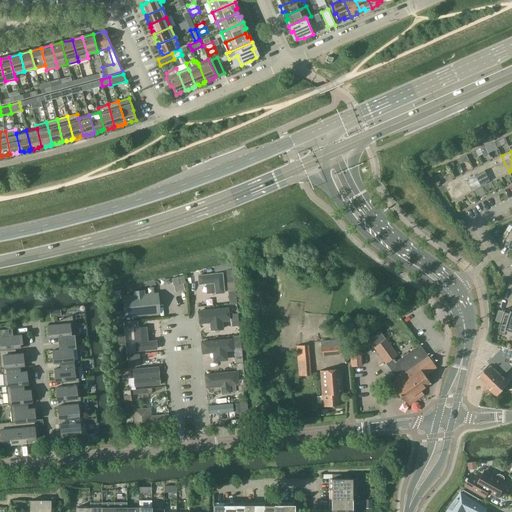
[(501,156),(492,160),(500,176),(509,172),(501,156)]
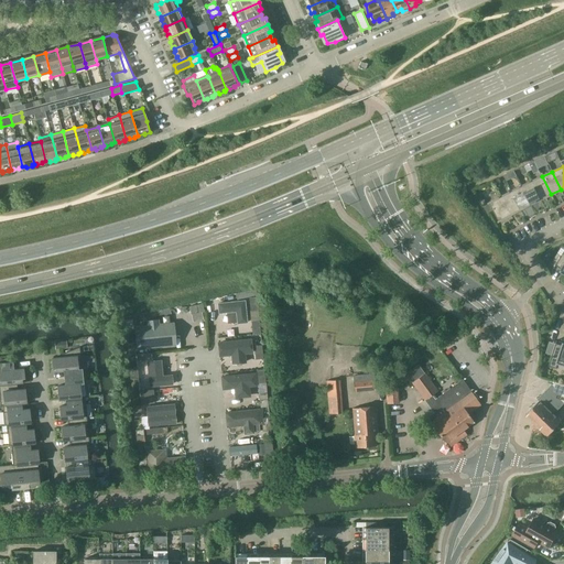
[(542,176),(532,181),(541,199),(551,194),(542,176)]
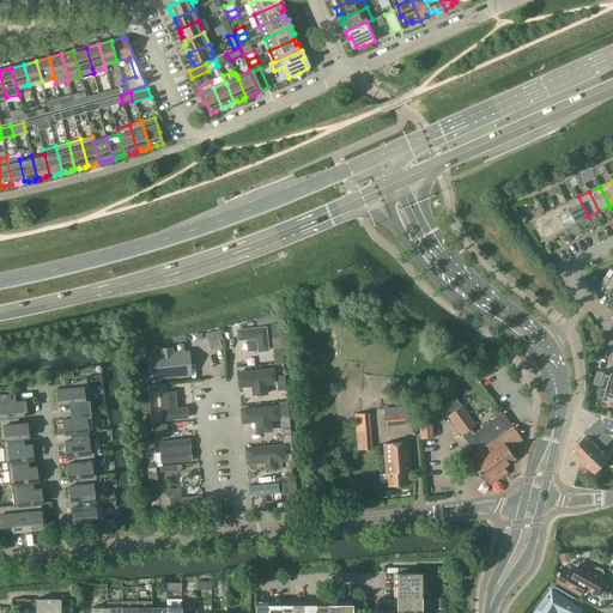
[(578,196),(568,202),(577,222),(588,217),(578,196)]
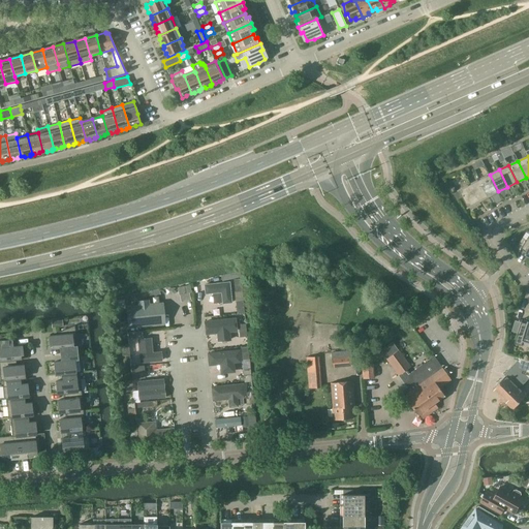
[(490,175),(479,180),(489,196),(498,191),(490,175)]
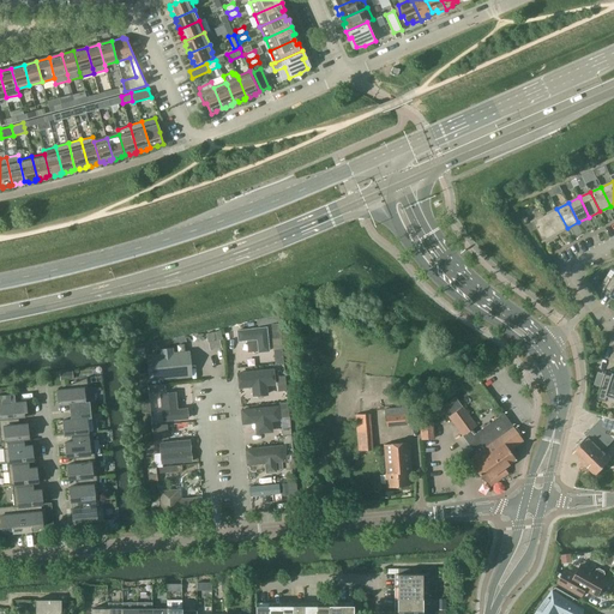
[(555,234),(567,228),(557,209),(546,215),(555,234)]
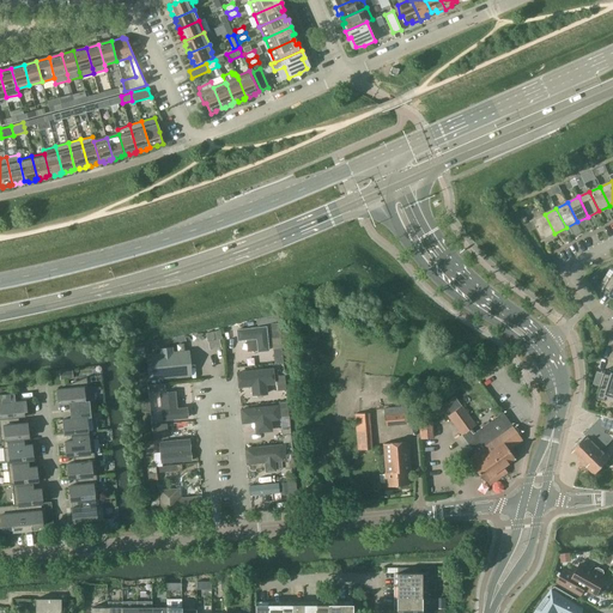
[(536,229),(542,240),(554,234),(545,214),(533,220),(526,224),(530,231),(536,229)]
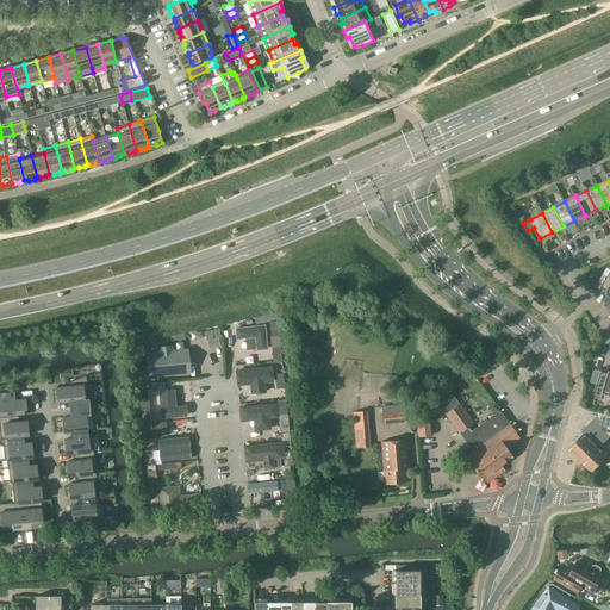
[(609,272),(608,277),(603,274),(598,281),(603,284),(601,287),(607,291),(605,293),(609,296),(609,272)]
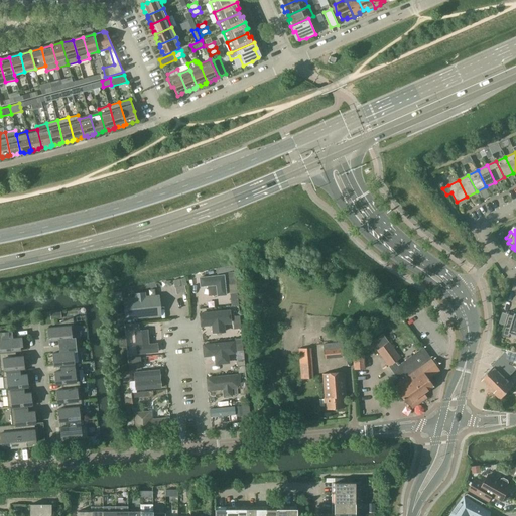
[(229,284),(236,284),(235,272),(228,272),(229,284)]
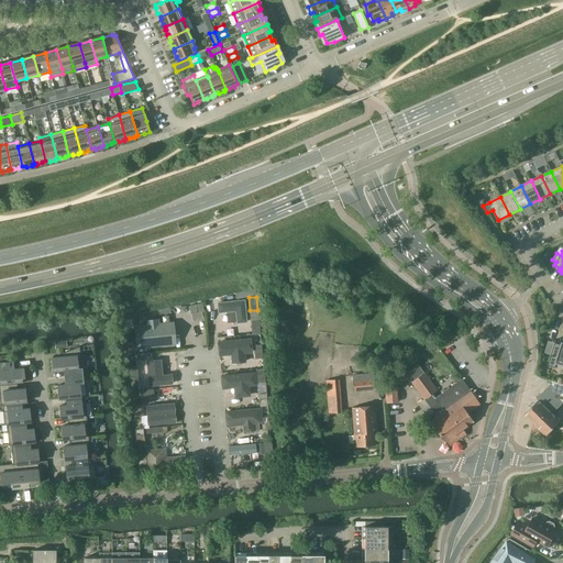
[(247,302),(220,302),(221,313),(236,311),(239,326),(250,323),(249,310),(247,302)]
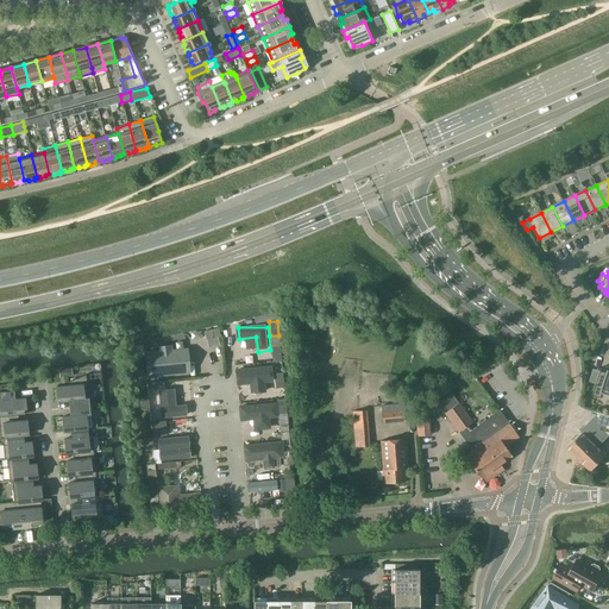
[(220,337),(219,328),(205,331),(206,339),(220,337)]
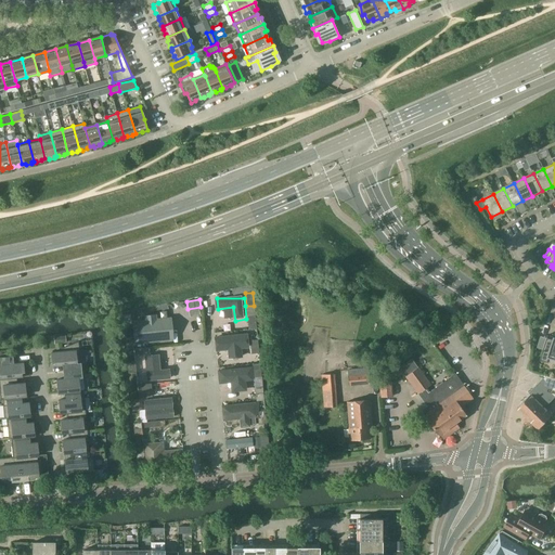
[(138,341),(175,337),(173,310),(136,318),(138,341)]
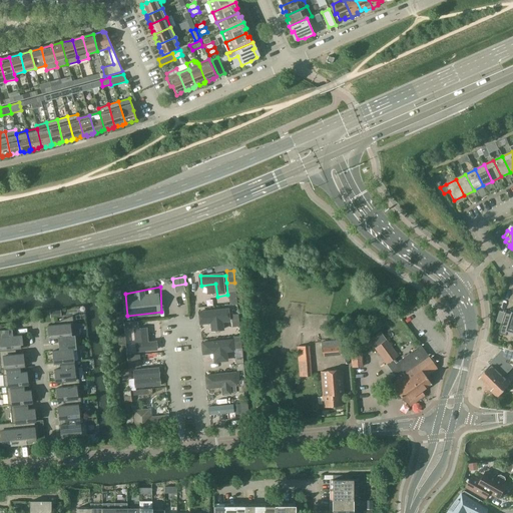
[(121,301),(120,291),(113,291),(114,302),(121,301)]
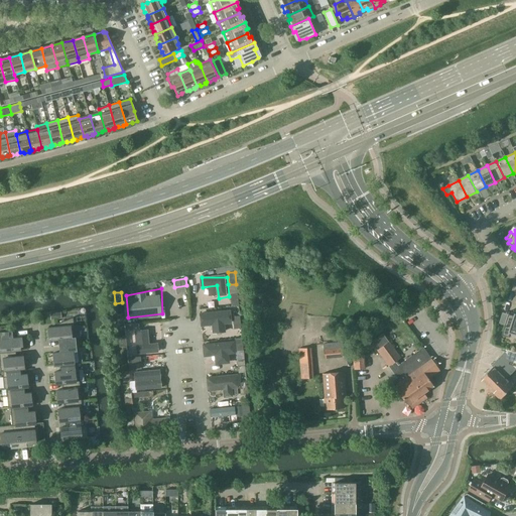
[(60,311),(49,312),(50,319),(61,318),(60,311)]
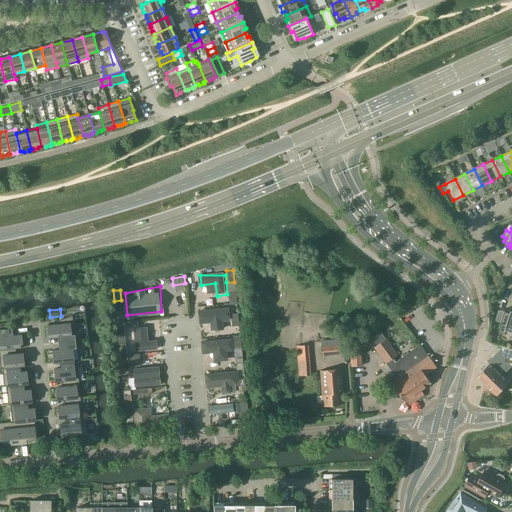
[(224,321),(229,321),(229,309),(198,311),(201,323),(214,322),(213,330),(224,330),(224,321)]
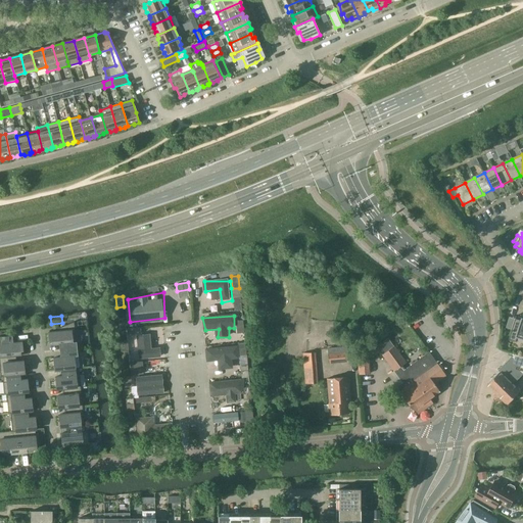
[(517,337),(522,338),(522,317),(522,318),(521,320),(515,319),(509,340),(516,342),(517,337)]
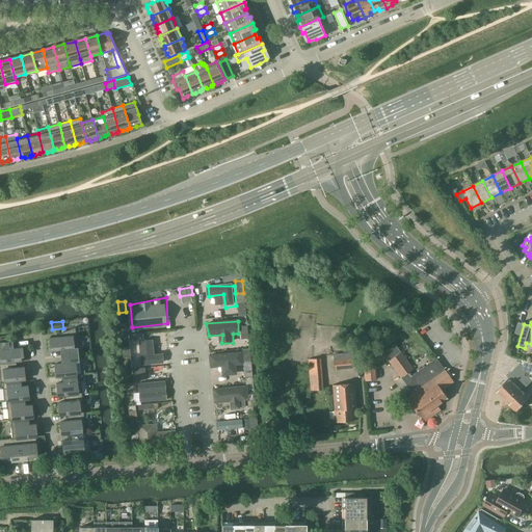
[(128,335),(127,323),(120,324),(121,335),(128,335)]
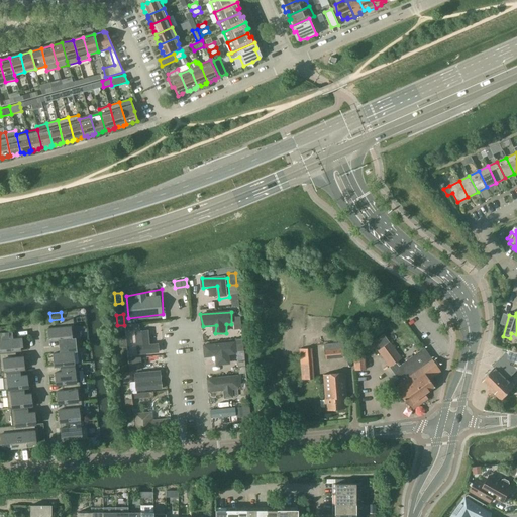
[(241,329),(239,316),(232,317),(234,329),(241,329)]
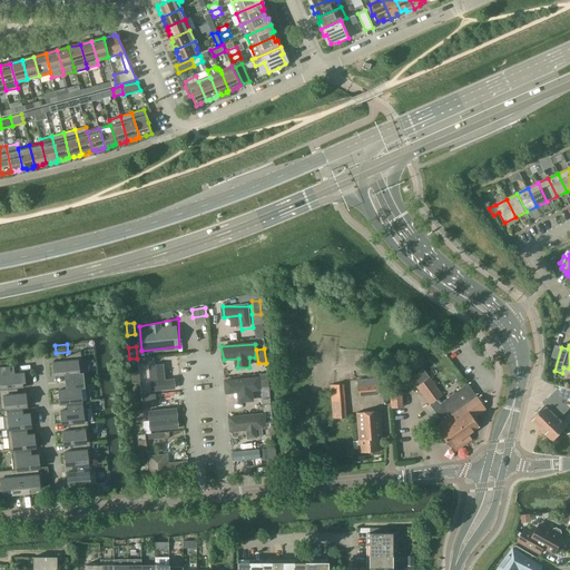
[(68,382),(84,380),(80,351),(66,356),(66,357),(66,361),(53,362),(53,372),(57,371),(57,375),(68,375),(68,382)]
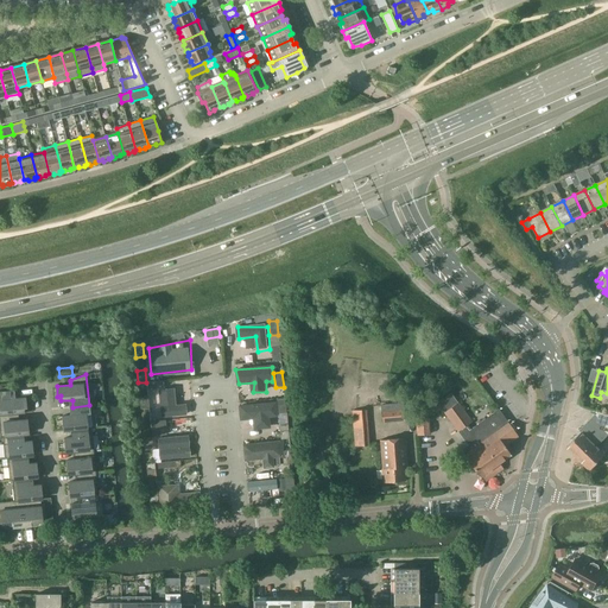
[(173,386),(159,387),(163,411),(189,411),(189,401),(175,400),(173,386)]
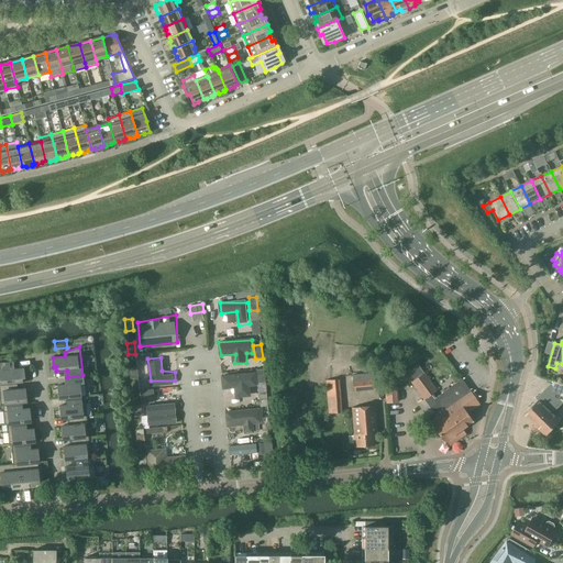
[(9,362),(0,363),(0,379),(0,384),(13,383),(22,382),(21,378),(24,378),(23,368),(20,368),(10,370),(9,362)]
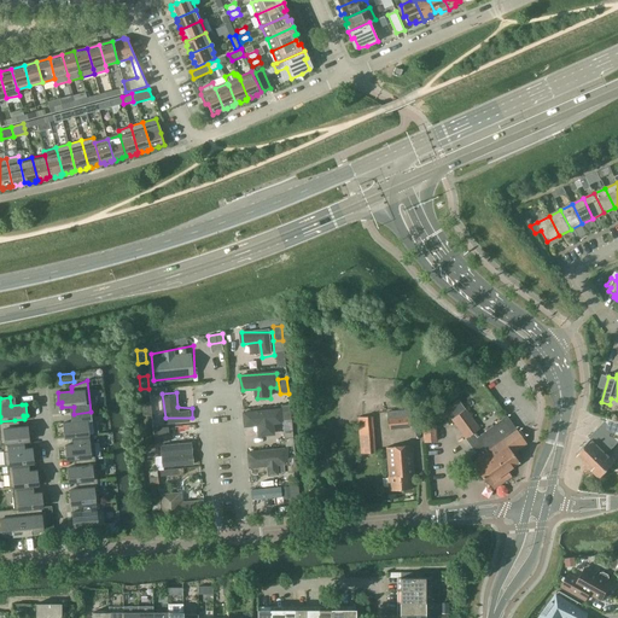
[(459,400),(444,409),(447,412),(461,431),(476,453),(468,458),(472,462),(471,462),(488,484),(489,483),(494,489),(511,476),(507,470),(518,462),(512,453),(526,442),(518,431),(506,417),(478,437),(474,432),(479,429),(476,423),(460,402),(459,400)]
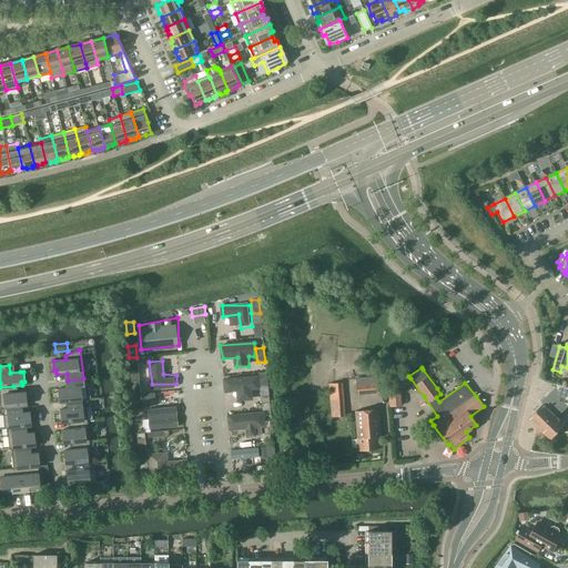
[(139,381),(138,369),(130,371),(131,382),(139,381)]
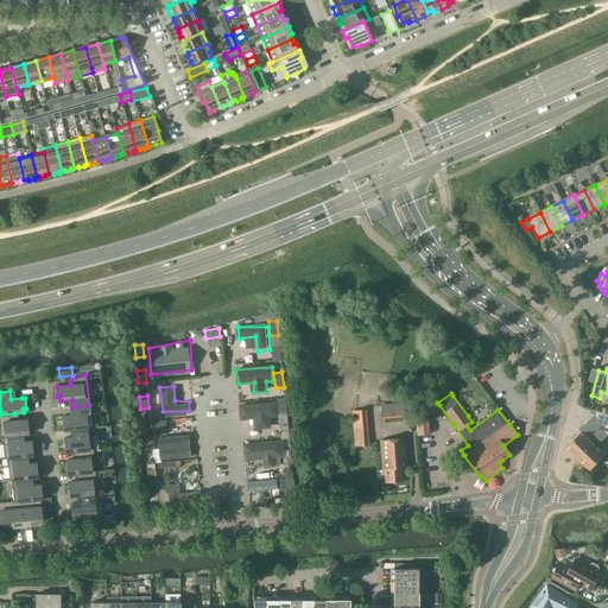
[(286,412),(285,398),(284,398),(277,399),(278,413),(286,412)]
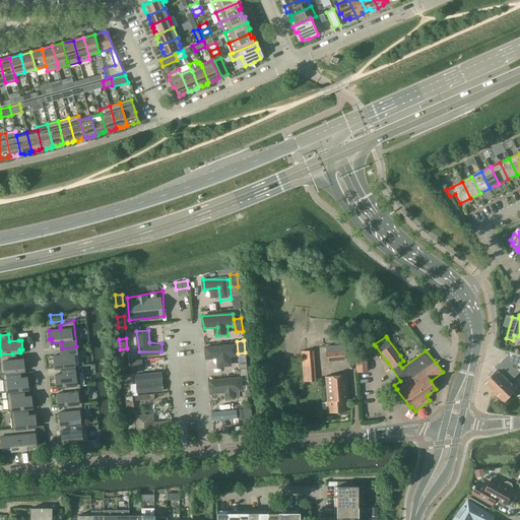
[(231,354),(236,355),(235,342),(205,345),(207,360),(218,360),(218,368),(232,367),(231,354)]
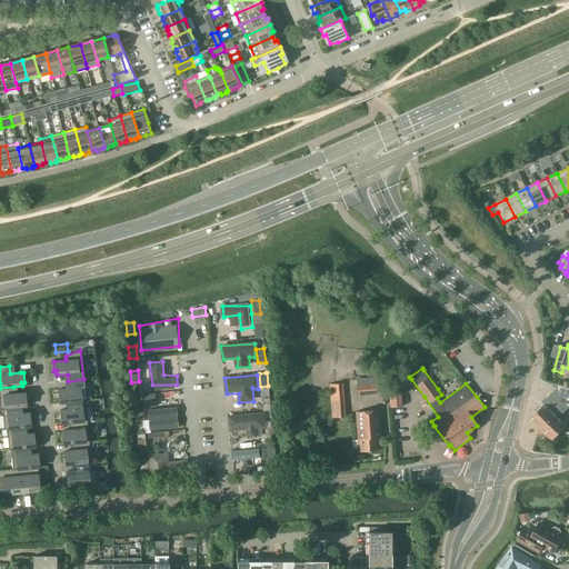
[(69,388),(58,389),(60,403),(70,402),(70,401),(81,400),(86,400),(83,379),(68,381),(69,388)]
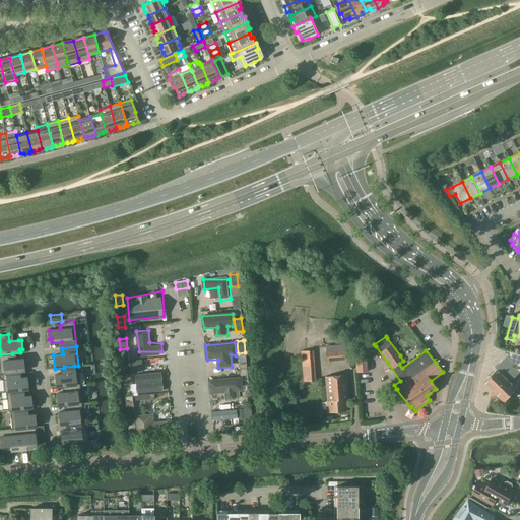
[(302,350),(304,382),(315,381),(313,361),(313,350),(302,350)]
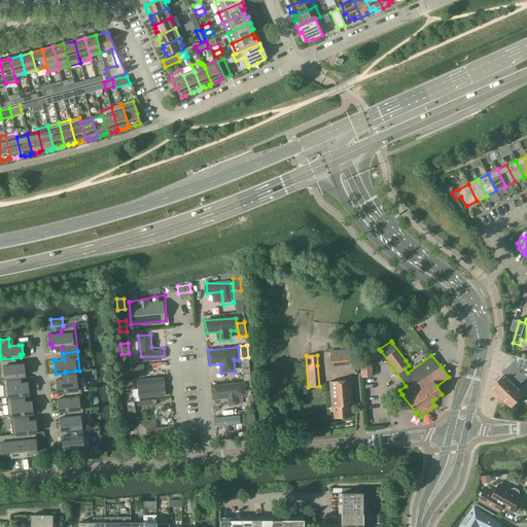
[(350,355),(336,357),(336,365),(350,364),(350,355)]
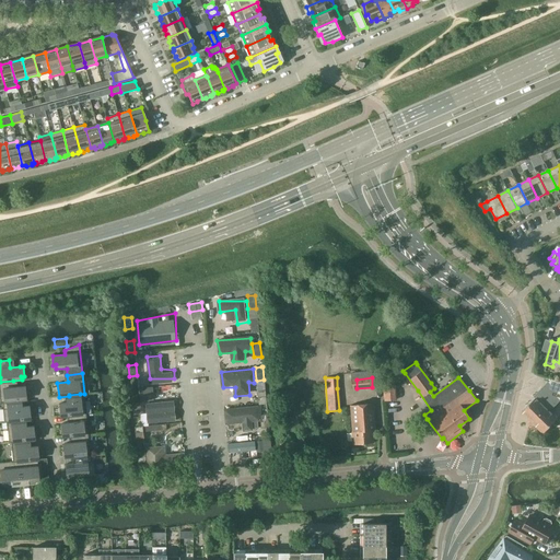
[(536,398),(523,412),(531,420),(559,389),(559,381),(551,378),(534,396),(536,398)]
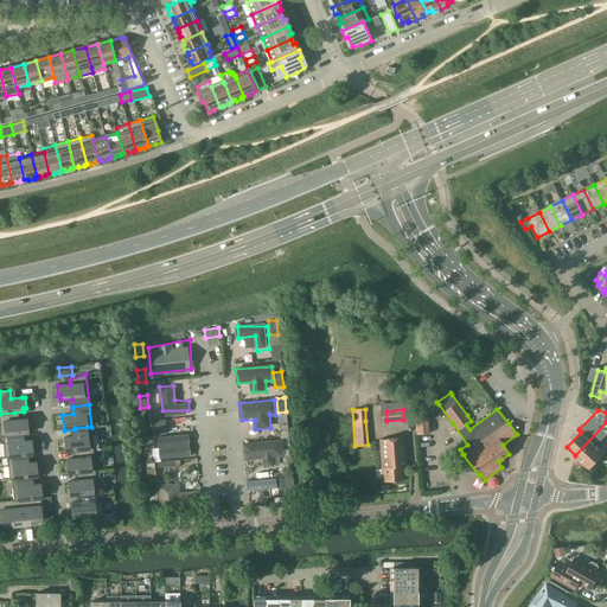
[(19,434),(27,434),(26,419),(16,420),(14,413),(0,414),(0,413),(0,434),(0,436),(2,436),(2,435),(19,434)]
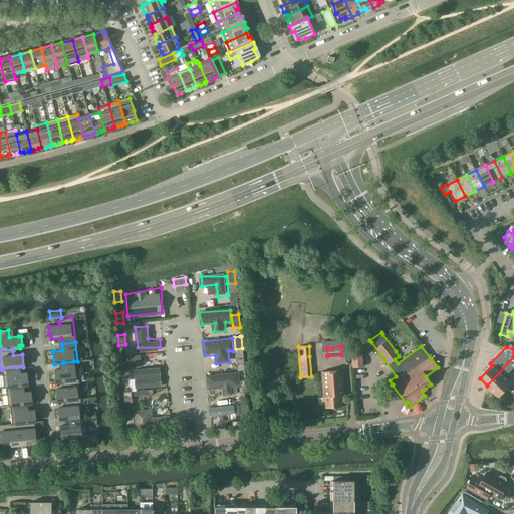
[(362,354),(353,354),(354,366),(363,365),(362,354)]
